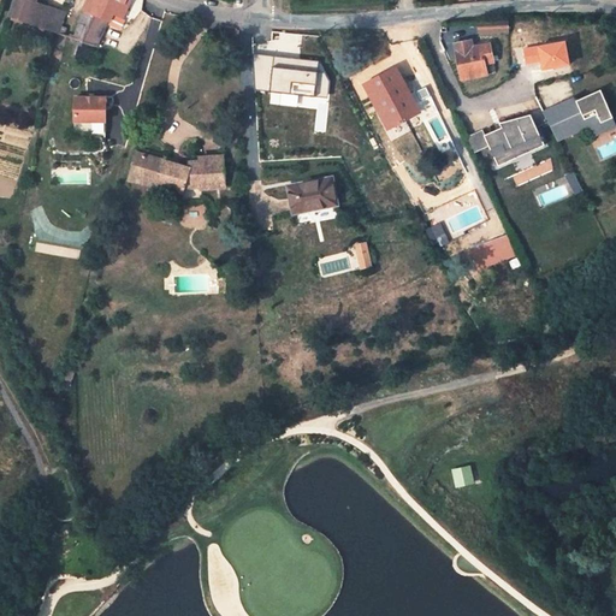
[(16,0),(11,17),(40,28),(47,7),(33,1),(33,0),(16,0)]
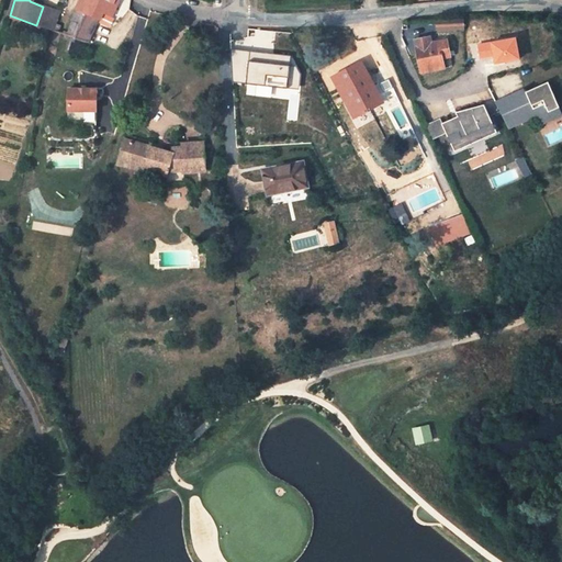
[(81,24),(75,37),(89,42),(104,12),(112,17),(117,4),(115,2),(116,0),(91,0),(86,14),(76,10),(71,20),(72,20),(81,24)]
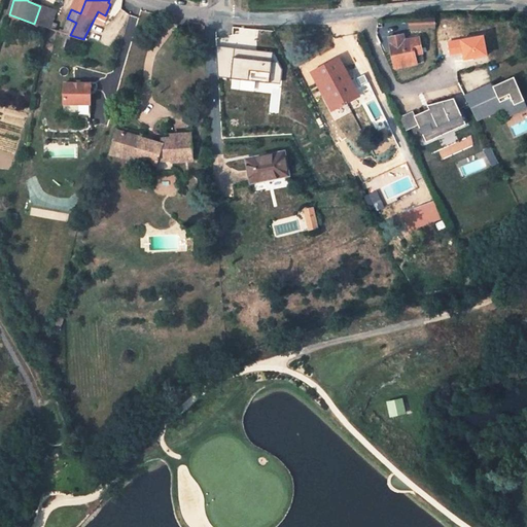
[(85,0),(75,0),(71,9),(80,13),(85,0)]
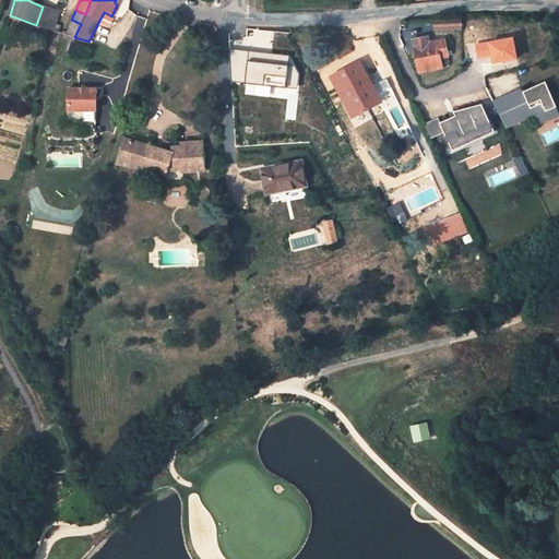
[(54,10),(43,7),(36,25),(46,28),(54,10)]
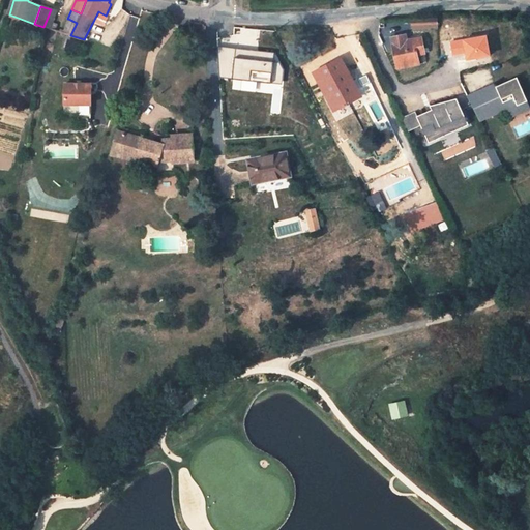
[(57,11),(51,9),(43,27),(51,30),(52,21),(57,11)]
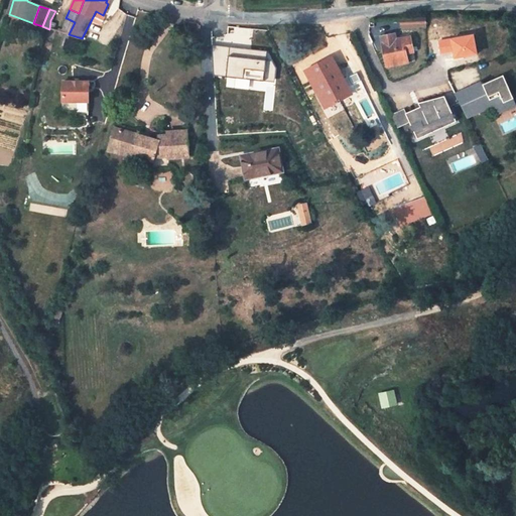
[(75,22),(67,18),(61,32),(62,32),(66,33),(69,34),(75,22)]
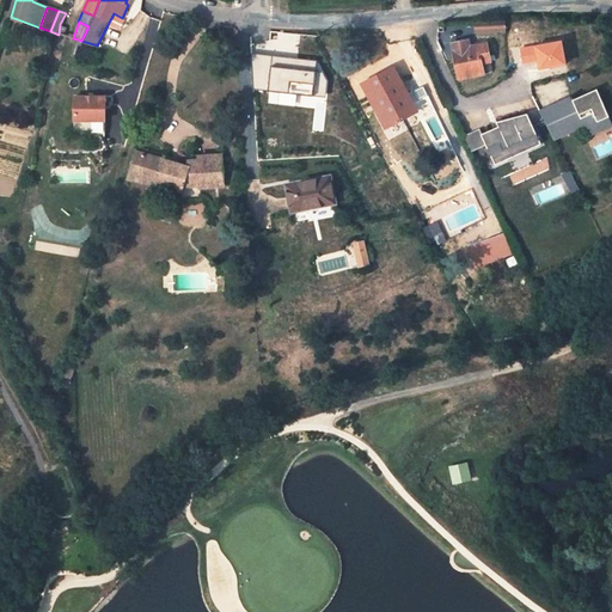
[(505,22),(476,23),(476,34),(500,32),(499,28),(505,28),(505,22)]
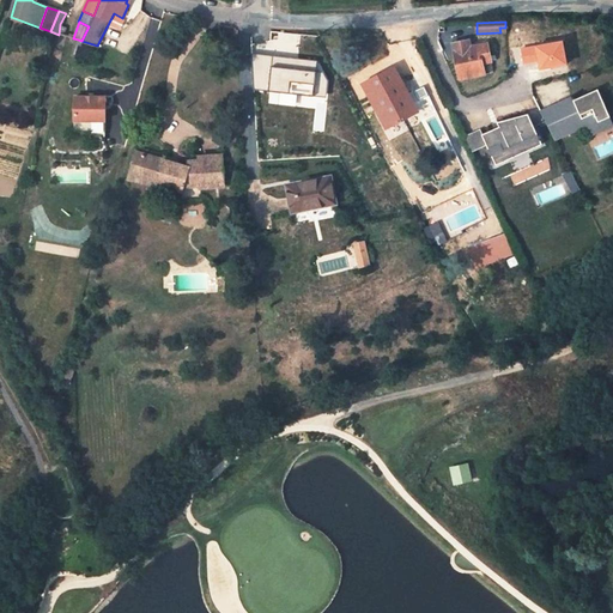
[(520,26),(505,28),(507,31),(507,36),(529,34),(529,37),(536,36),(536,35),(536,24),(520,26)]
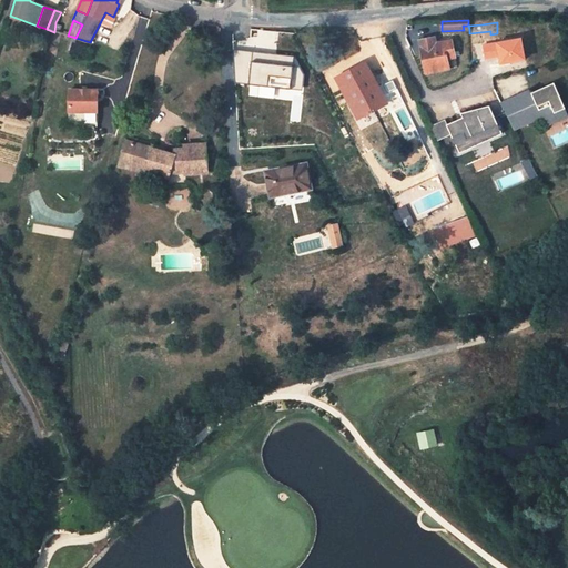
[(521,30),(497,32),(497,33),(497,42),(523,40),(521,33),(521,30)]
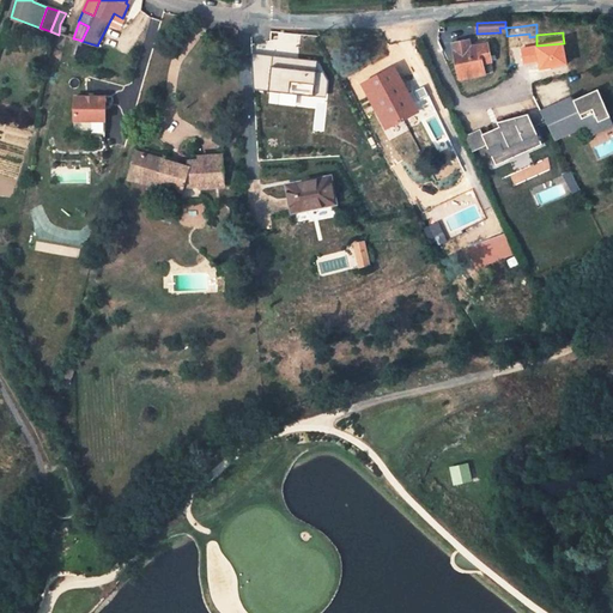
[(487,44),(472,47),(471,47),(468,41),(454,44),(461,79),(493,73),(487,44)]
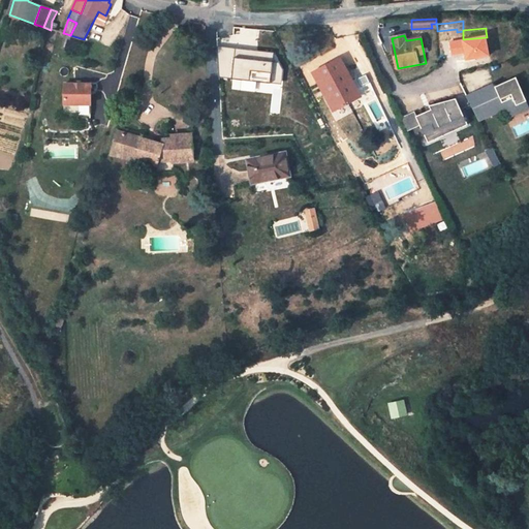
[(487,37),(463,39),(464,49),(487,47),(487,37)]
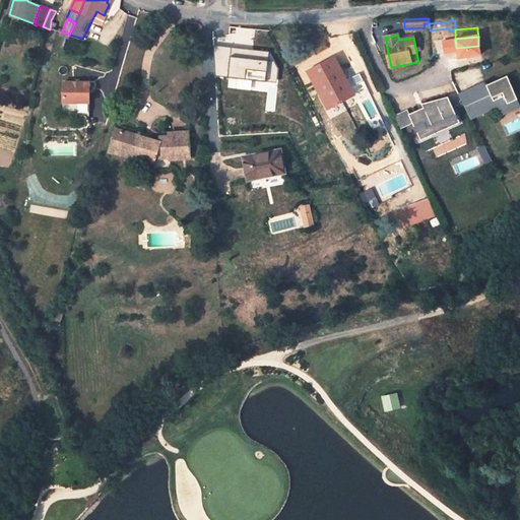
[(268,60),(269,50),(233,47),(229,79),(267,83),(267,80),(276,81),(278,61),(268,60)]
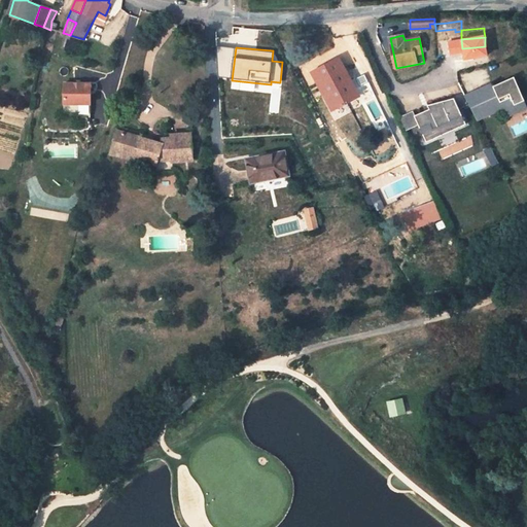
[(351,81),(340,59),(313,73),(332,109),(358,96),(353,84),(351,86),(349,83),(351,81)]
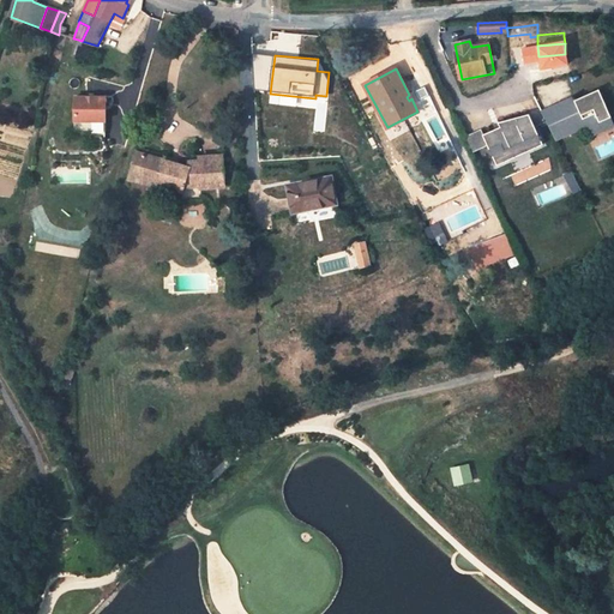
[(573,97),(552,108),(565,137),(587,127),(588,128),(612,118),(600,90),(575,101),(573,97)]
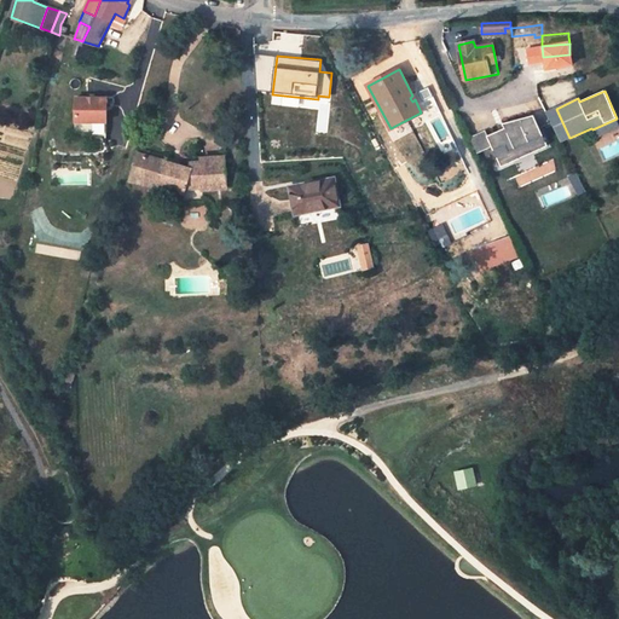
[(106,98),(76,98),(76,122),(92,122),(106,122),(106,98)]
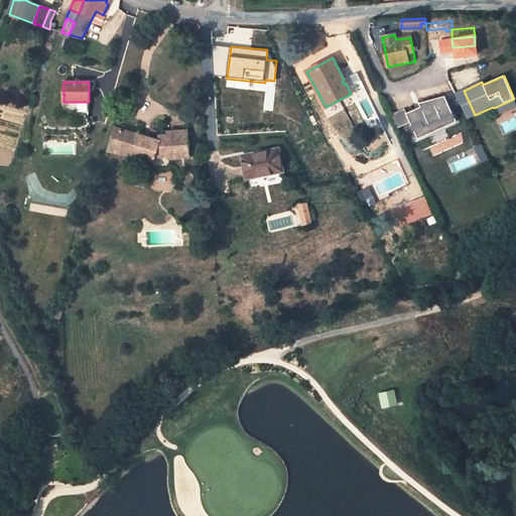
[(464,91),(456,95),(468,118),(475,115),(464,91)]
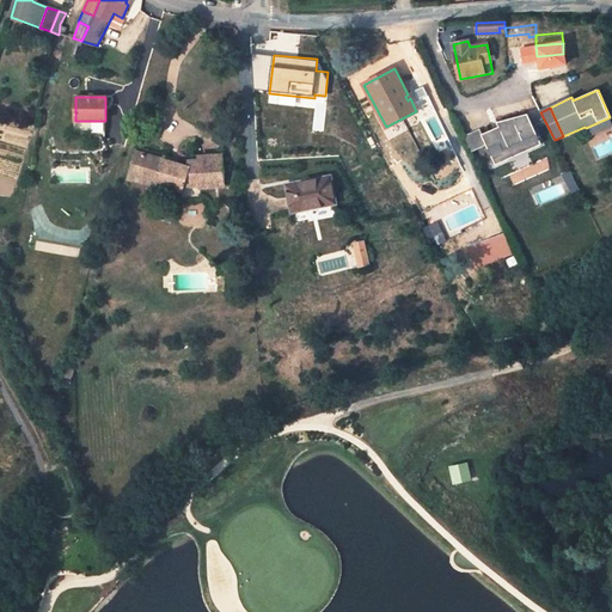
[(481,129),(464,136),(471,153),(488,146),(496,165),(509,159),(505,151),(524,141),(528,151),(543,145),(528,114),(497,122),(500,127),(483,134),(481,129)]
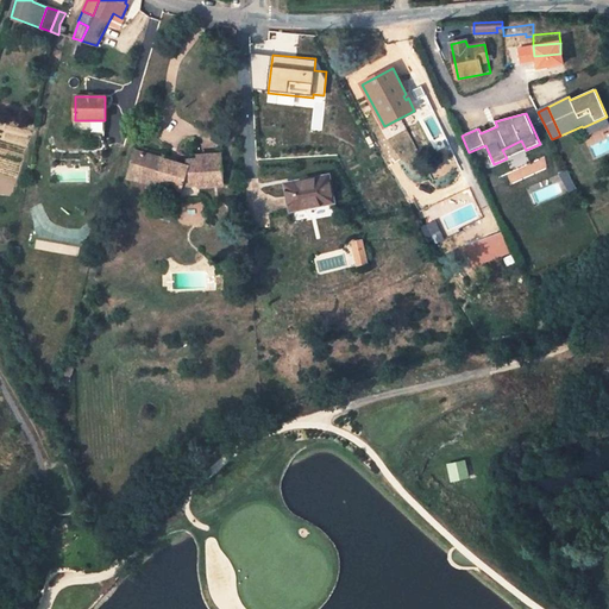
[(608,121),(607,117),(583,127),(586,135),(608,124),(608,121)]
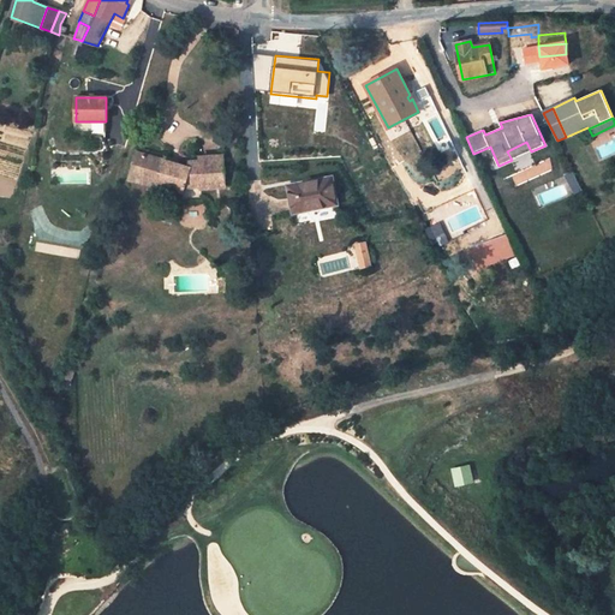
[(106,121),(91,121),(91,137),(106,137),(106,121)]
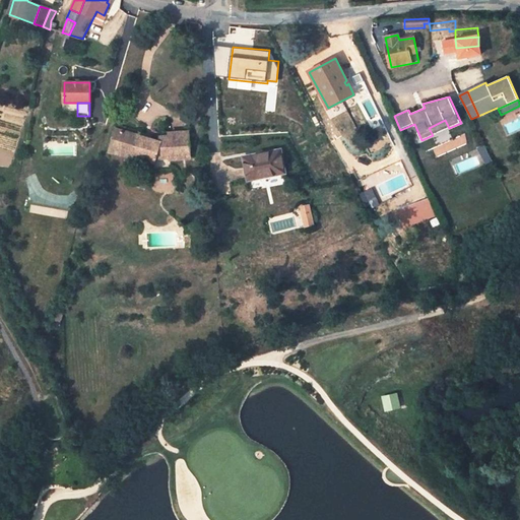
[(445,120),(429,128),(433,135),(449,128),(445,120)]
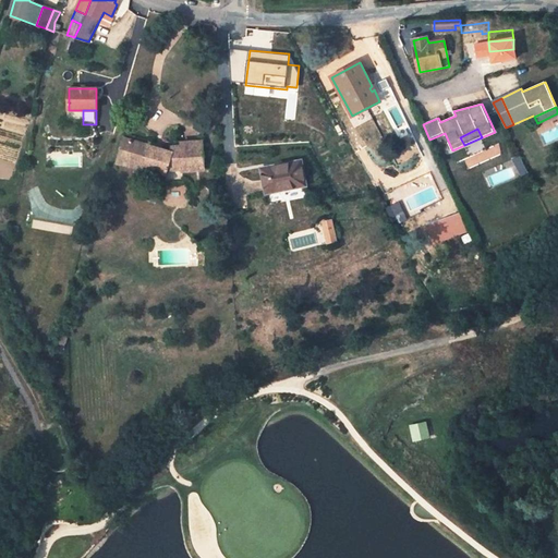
[(202,145),(172,147),(172,153),(124,138),(120,155),(144,162),(143,167),(165,173),(162,183),(183,181),(183,169),(204,167),(202,145)]
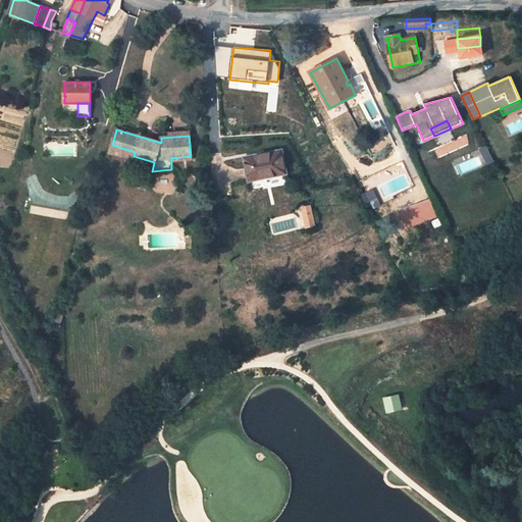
[(135,152),(112,145),(110,152),(133,159),(134,156),(135,152)]
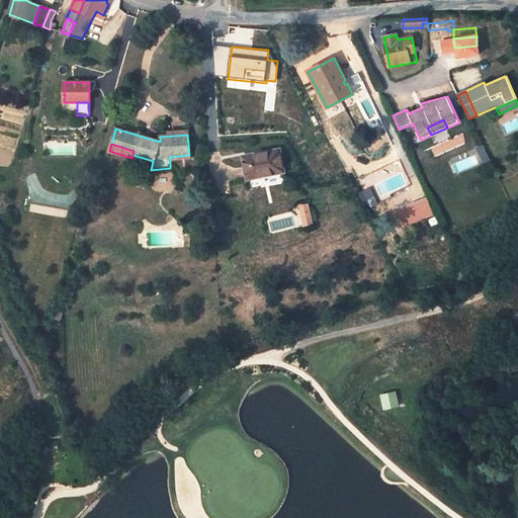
[(484,144),(478,146),(485,161),(491,158),(484,144)]
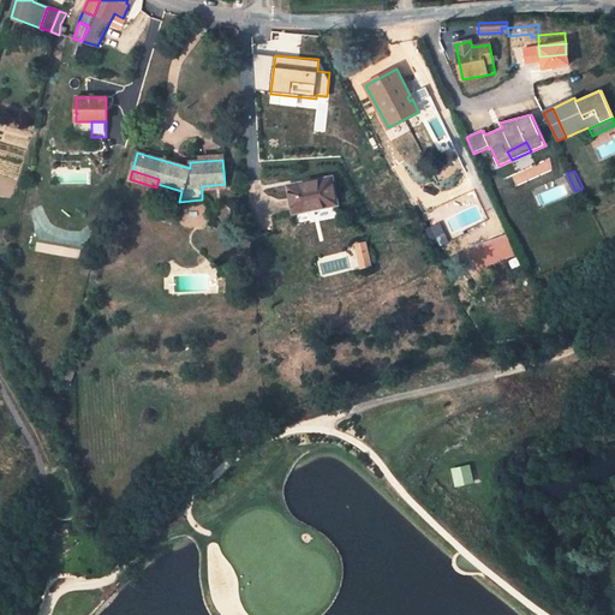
[(332,178),(288,186),(294,213),(308,210),(308,208),(322,206),(322,208),(336,204),(332,178)]
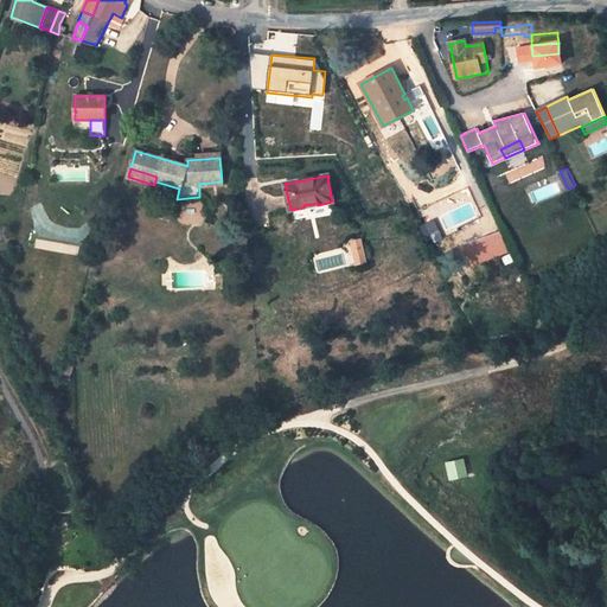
[(475,203),(468,187),(452,195),(475,203)]
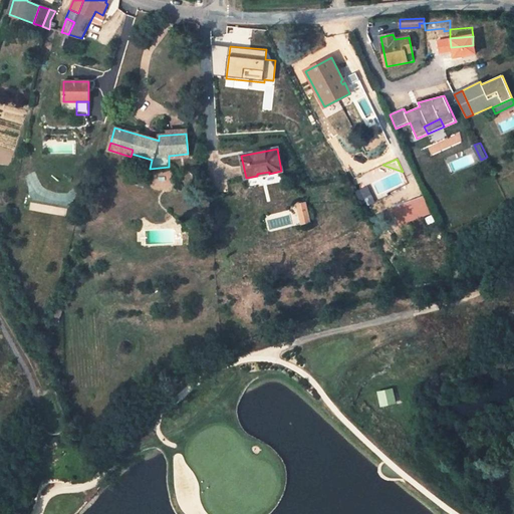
[(374,202),(371,195),(364,198),(368,206),(374,202)]
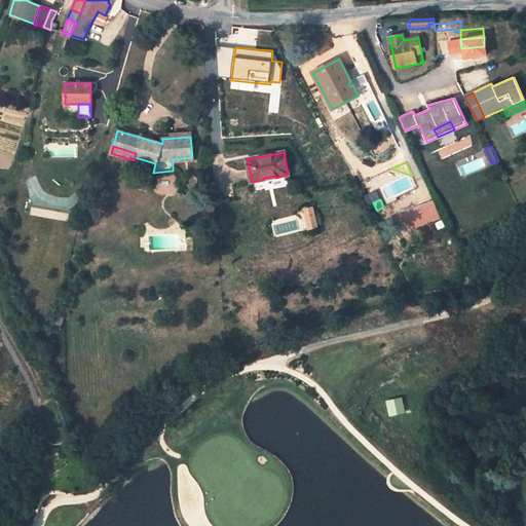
[(431,201),(405,211),(403,213),(407,226),(437,215),(431,201)]
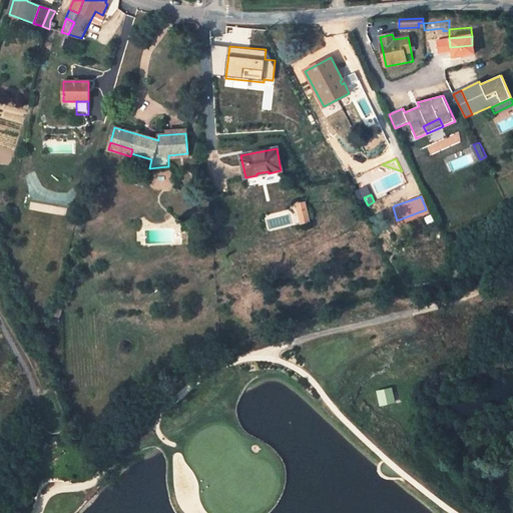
[(309,221),(306,209),(299,211),(302,223),(309,221)]
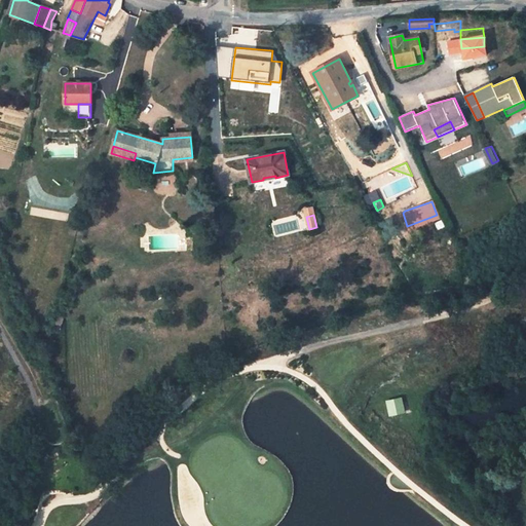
[(437,215),(407,226),(409,229),(438,219),(437,215)]
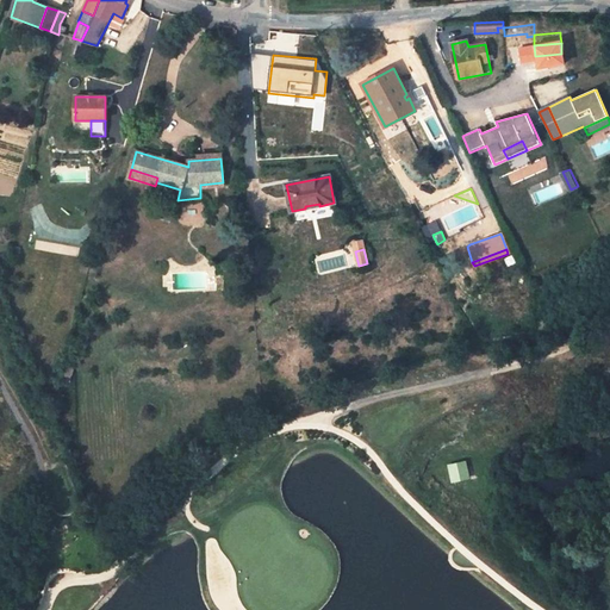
[(230,262),(219,262),(219,273),(230,273),(230,262)]
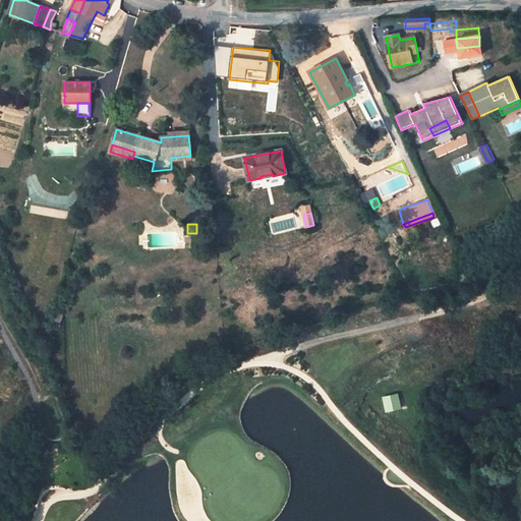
[(196,245),(196,233),(187,233),(187,245),(196,245)]
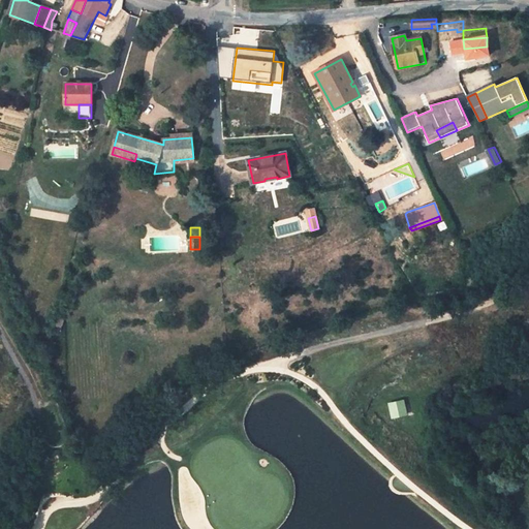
[(404,401),(391,405),(394,418),(408,414),(404,401)]
